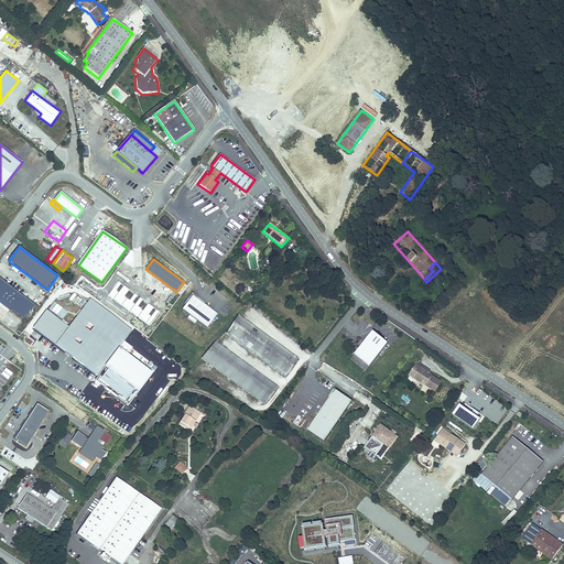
[(10,310),(23,320),(34,305),(0,279),(0,305),(9,312),(10,310)]
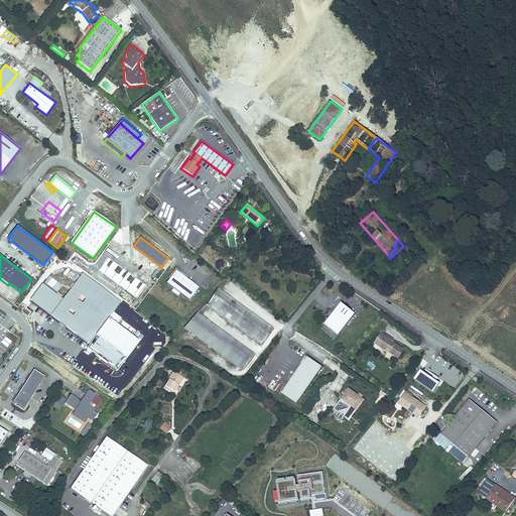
[(137,297),(145,284),(122,269),(118,274),(114,271),(118,264),(107,257),(98,271),(137,297)]
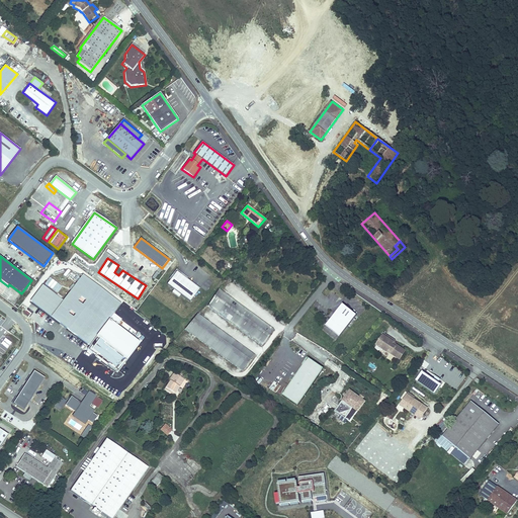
[(167,284),(174,289),(172,292),(179,297),(181,294),(190,301),(200,288),(187,278),(188,277),(176,269),(169,279),(170,280),(167,284)]
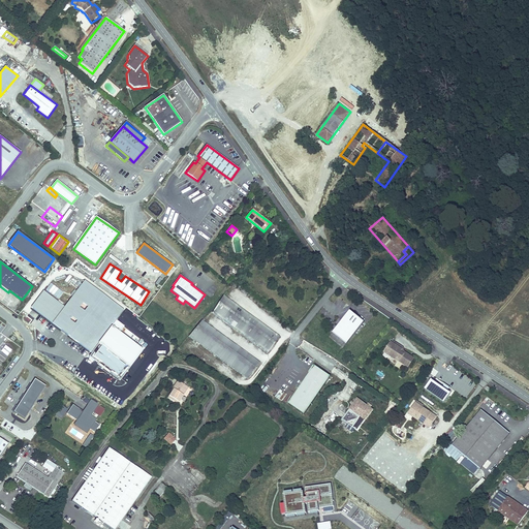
[(64,308),(43,291),(31,308),(90,353),(91,353),(123,312),(84,282),(64,308)]
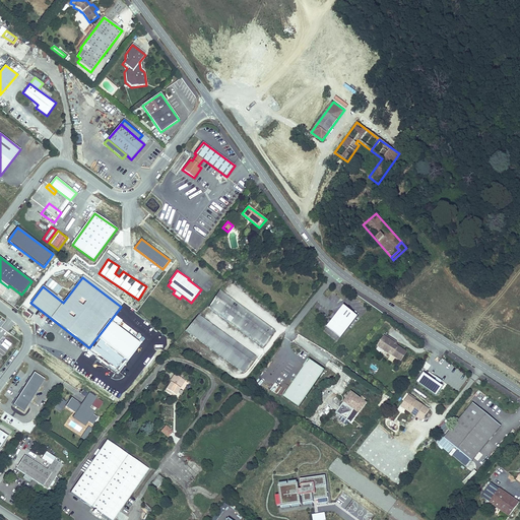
[(274,331),(220,291),(208,307),(263,347),(274,331)]
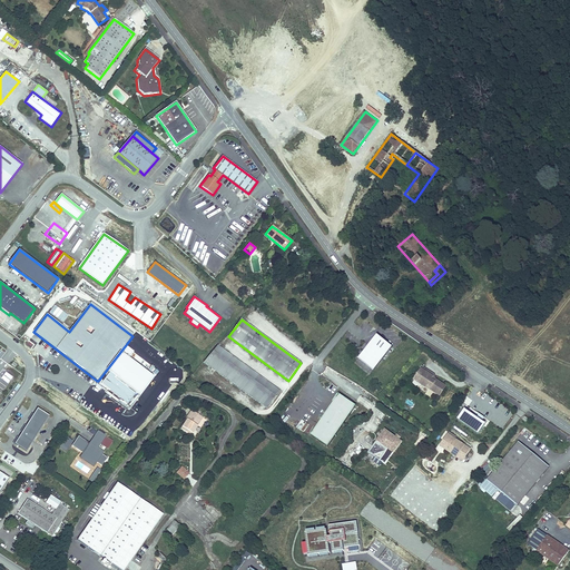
[(373,371),(392,347),(376,335),(359,357),(373,371)]
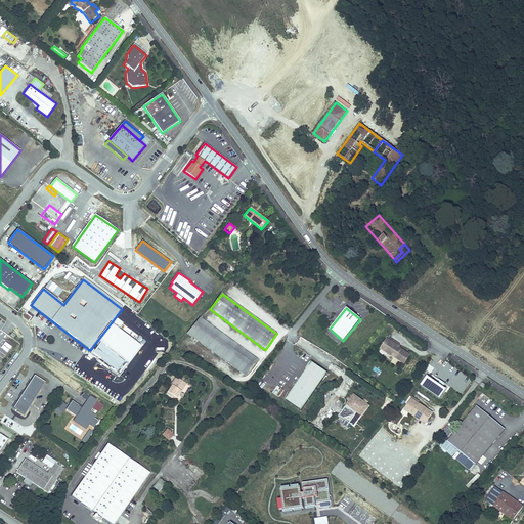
[(257,360),(200,317),(187,333),(245,376),(257,360)]
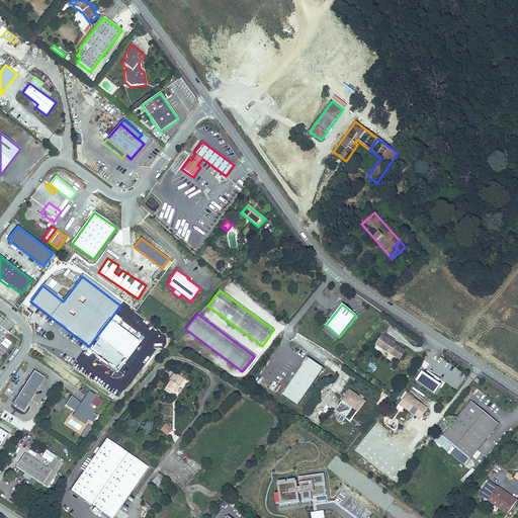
[(406,349),(401,346),(394,342),(394,341),(396,339),(384,332),(383,334),(377,344),(375,347),(395,360),(397,357),(399,356),(401,357),(406,349)]
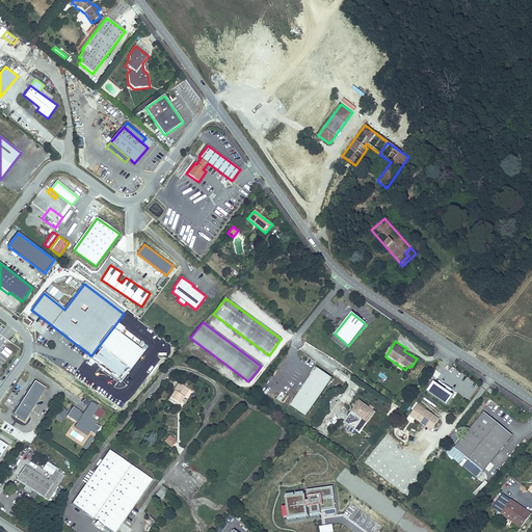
[(316,368),(290,406),(306,417),(331,378),(316,368)]
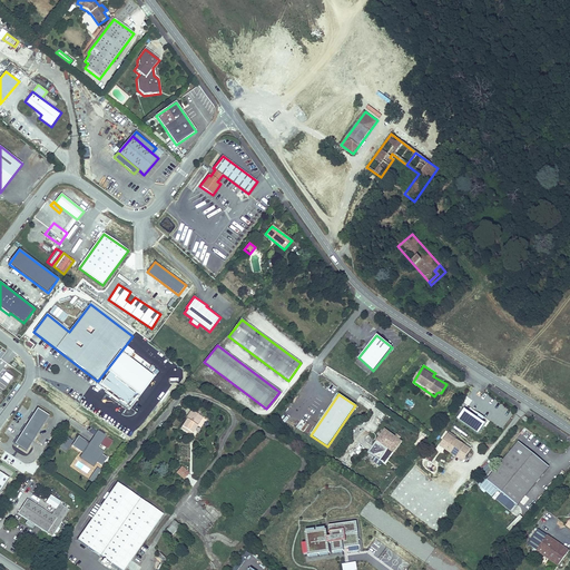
[(464,409),(458,419),(479,434),(485,424),(464,409)]
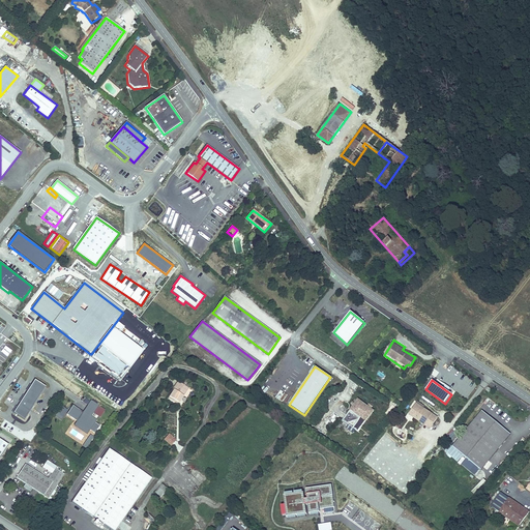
[(46,388),(34,381),(13,415),(25,421),(46,388)]
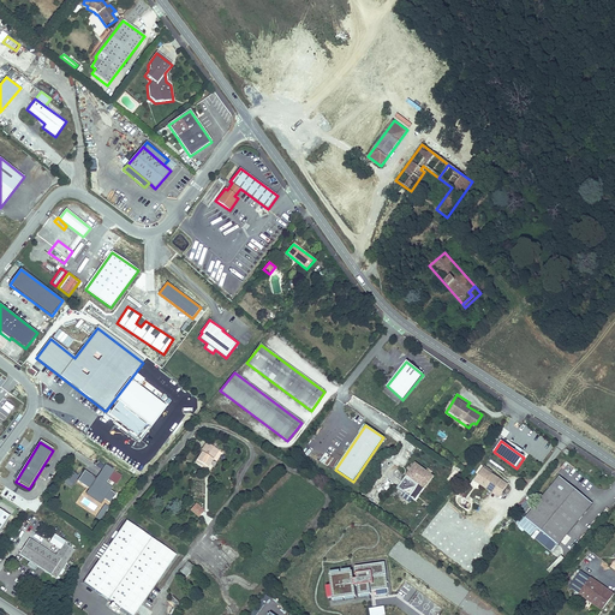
[(216,461),(222,453),(206,442),(201,451),(202,452),(195,464),(206,471),(213,460),(216,461)]
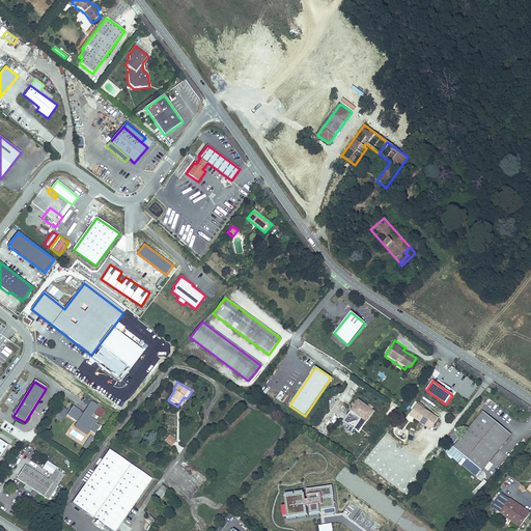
[(7,396),(1,407),(8,411),(15,400),(7,396)]
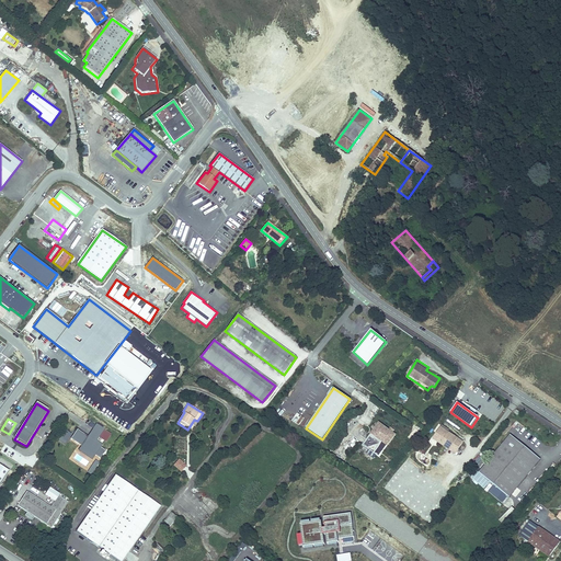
[(77,428),(70,438),(82,447),(80,449),(92,458),(94,455),(100,458),(105,450),(100,446),(101,444),(96,441),(99,437),(105,442),(110,433),(96,424),(96,425),(92,422),(89,425),(93,428),(89,436),(77,428)]
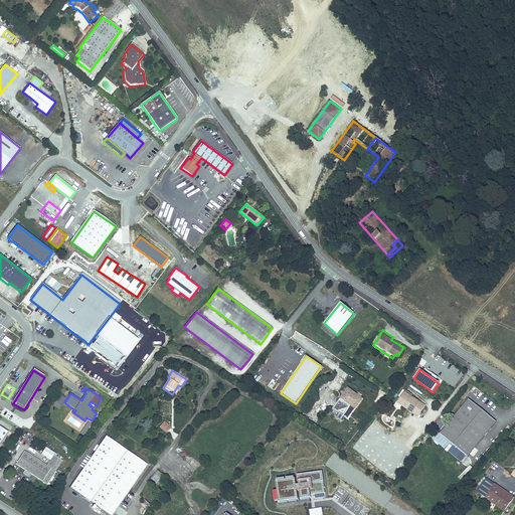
[(363,398),(348,388),(337,403),(342,406),(338,412),(340,413),(337,416),(344,420),(346,417),(349,419),(363,398)]
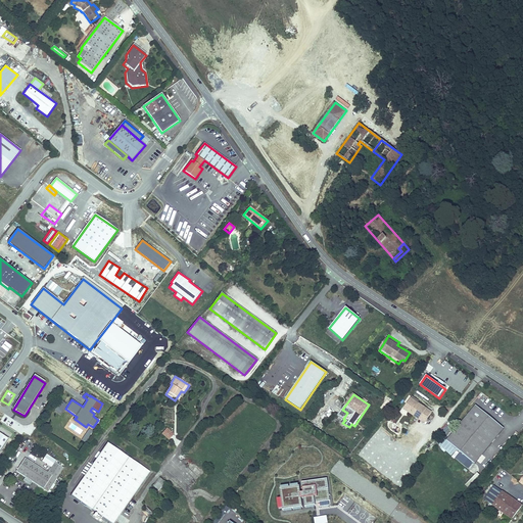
[(418,402),(411,397),(403,409),(420,419),(427,409),(418,402)]
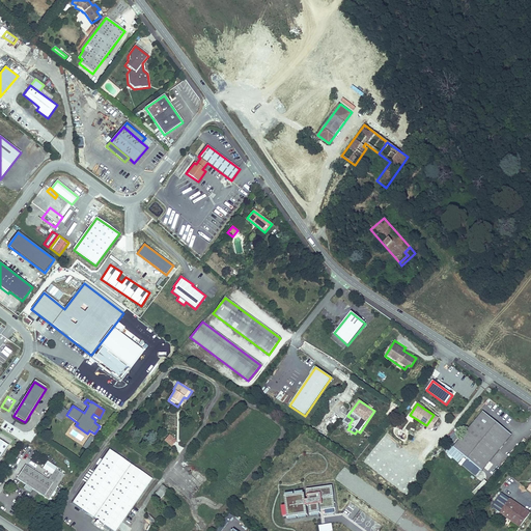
[(61,421),(67,411),(60,407),(54,417),(61,421)]
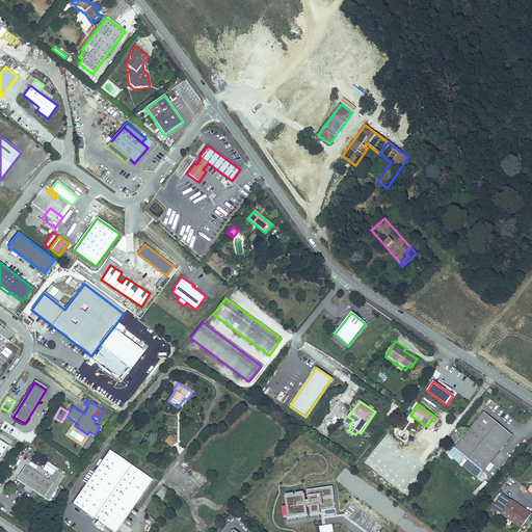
[(483,413),(454,448),(483,472),(512,436),(483,413)]
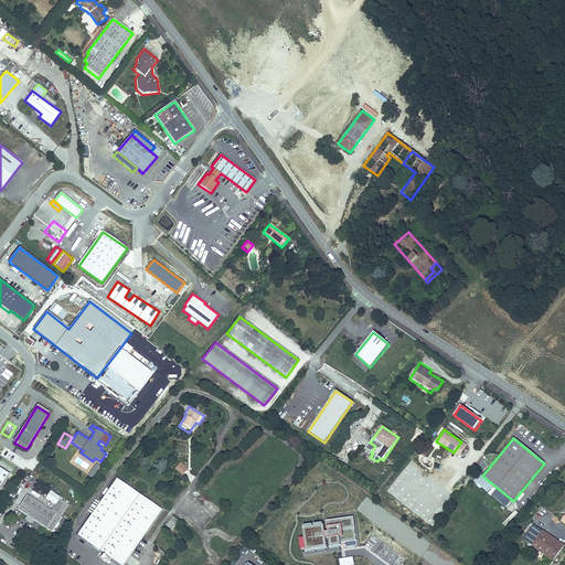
[(459,456),(467,445),(461,441),(454,452),(459,456)]
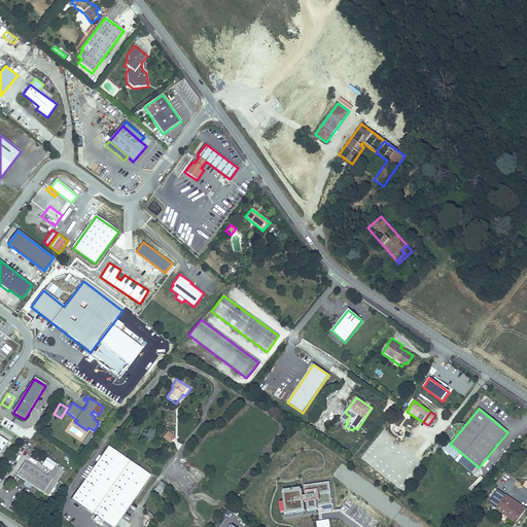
[(345,413),(341,418),(346,422),(350,416),(345,413)]
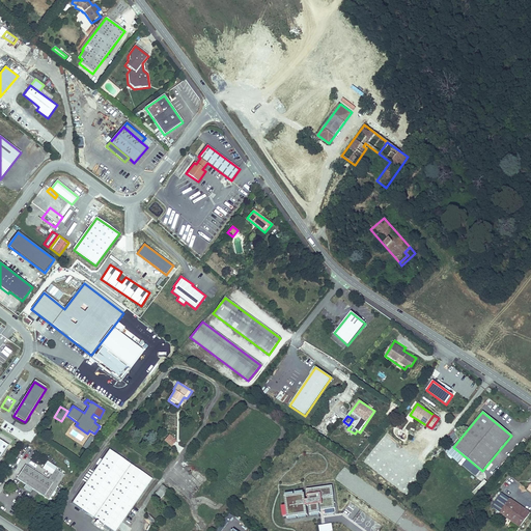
[(90,435),(82,446),(86,449),(94,438),(90,435)]
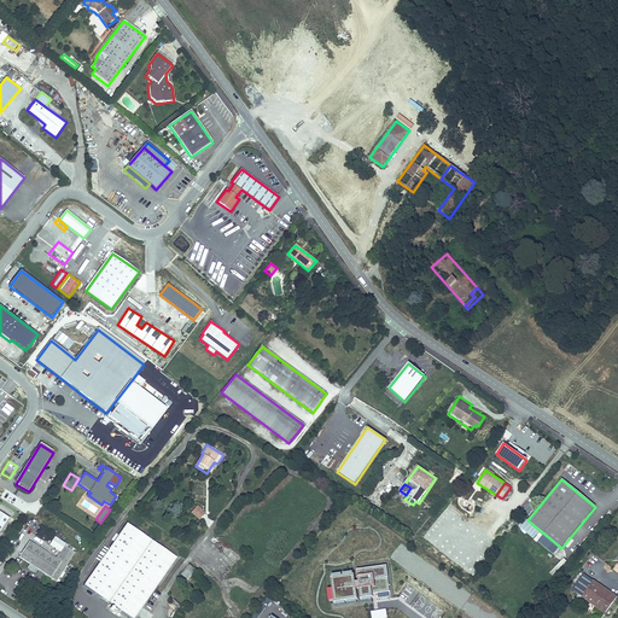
[(197,506),(191,513),(200,520),(207,513),(197,506)]
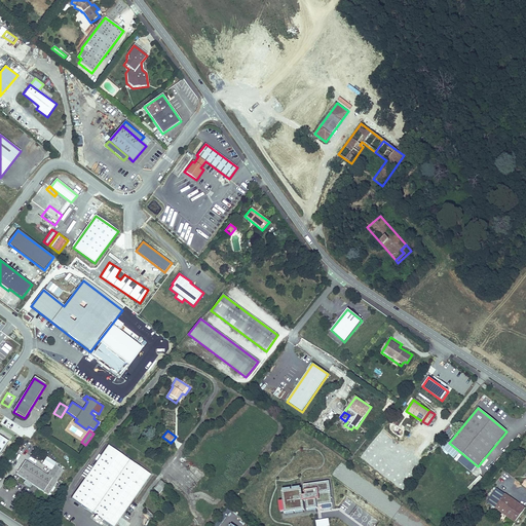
[(108,445),(72,498),(111,525),(115,525),(151,475),(108,445)]
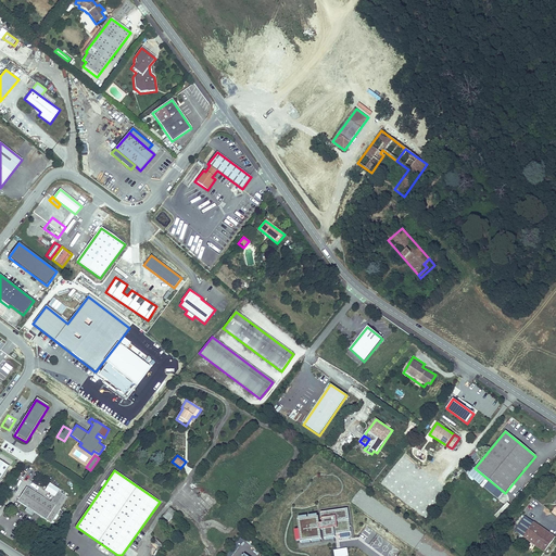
[(26,489),(17,502),(49,522),(54,515),(65,497),(58,492),(50,504),(26,489)]
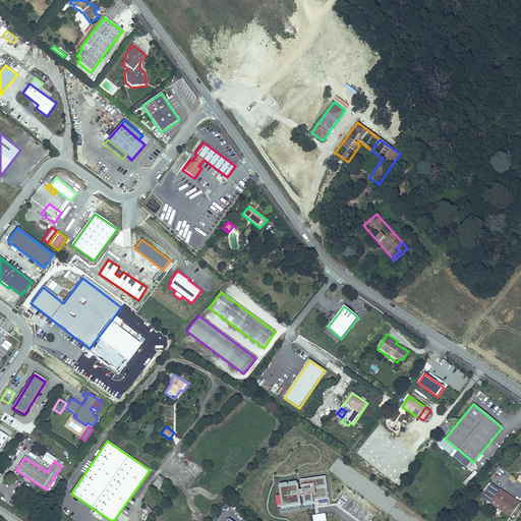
[(158,488),(165,480),(159,476),(153,484),(158,488)]
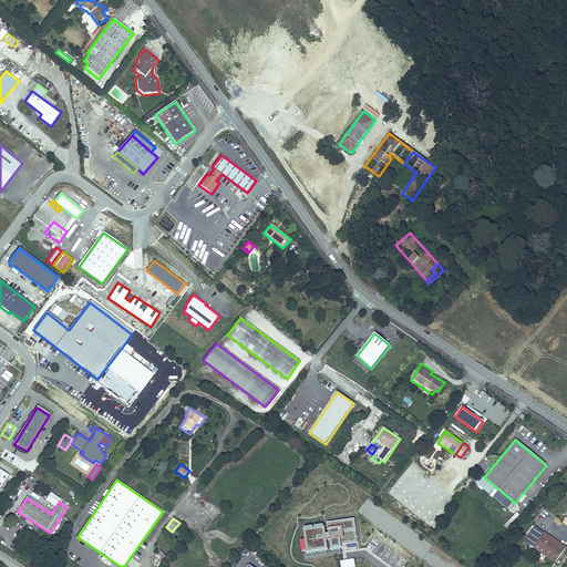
[(354,518),(327,523),(329,534),(326,534),(325,527),(303,531),(305,540),(307,552),(307,554),(328,550),(327,540),(330,539),(331,549),(342,548),(342,545),(341,542),(344,542),(344,545),(358,543),(354,518)]
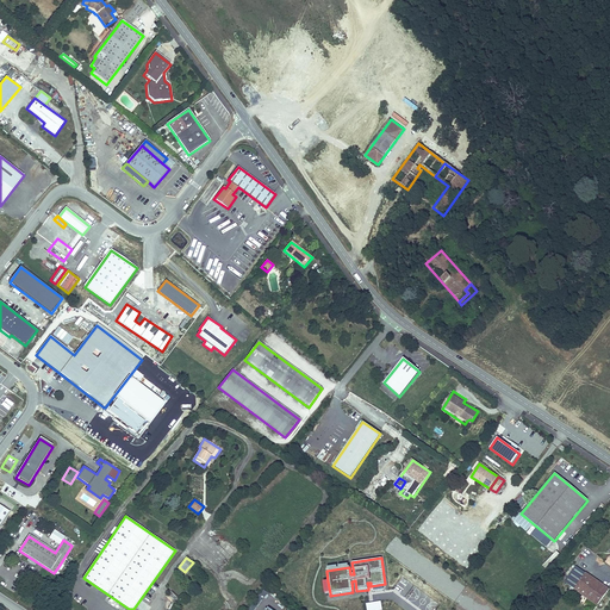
[(565,583),(574,589),(585,573),(576,567),(565,583)]
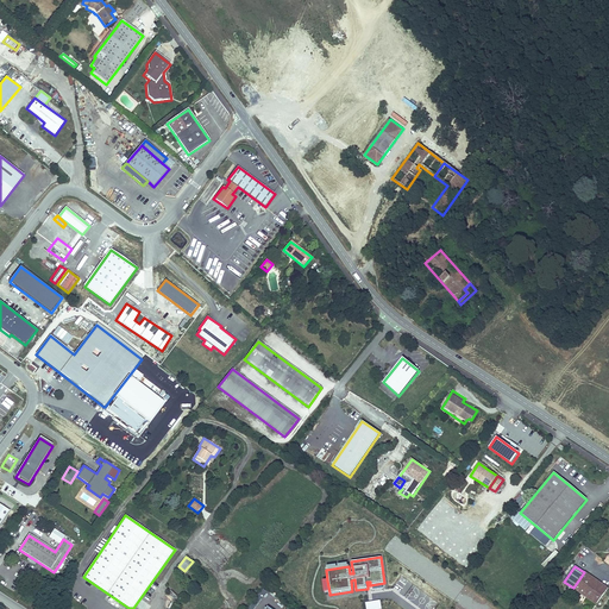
[(607,588),(584,572),(573,588),(595,603),(607,588)]
